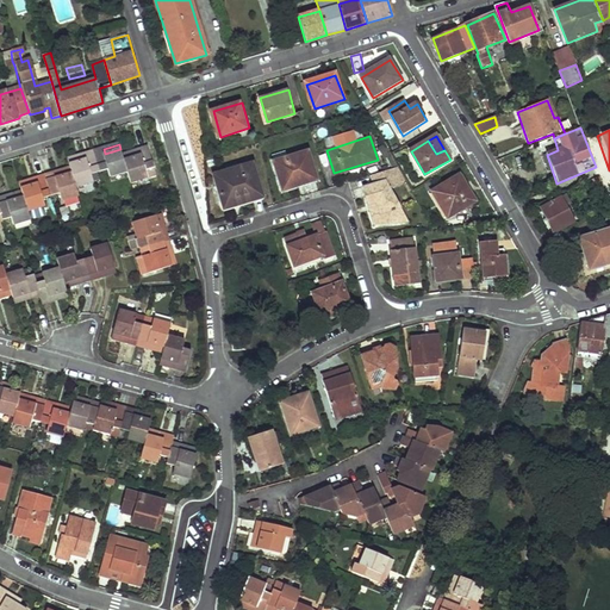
[(124,161),(129,173),(132,184),(155,176),(147,148),(138,150),(141,156),(124,161)]
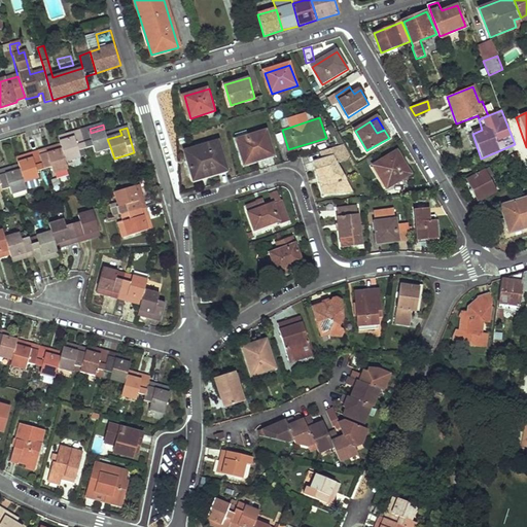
[(80,131),(86,149),(94,147),(96,153),(111,149),(107,139),(106,134),(104,129),(91,133),(90,129),(80,131)]
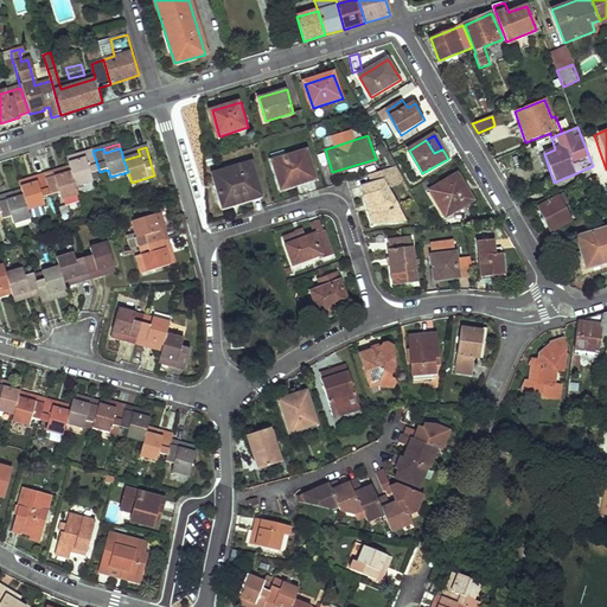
[(138,149),(122,154),(123,160),(140,155),(138,149)]
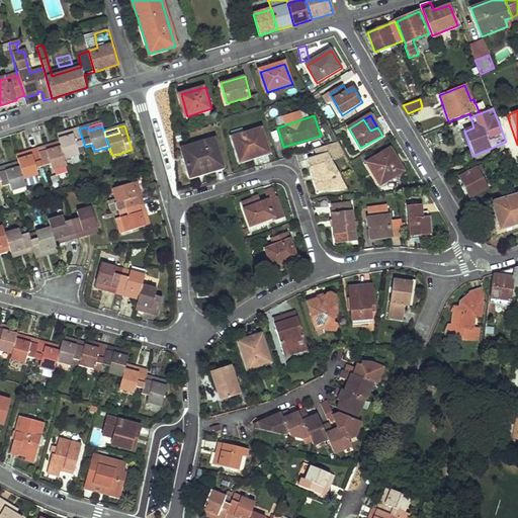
[(263,127),(234,137),(241,161),(270,152),(263,127)]
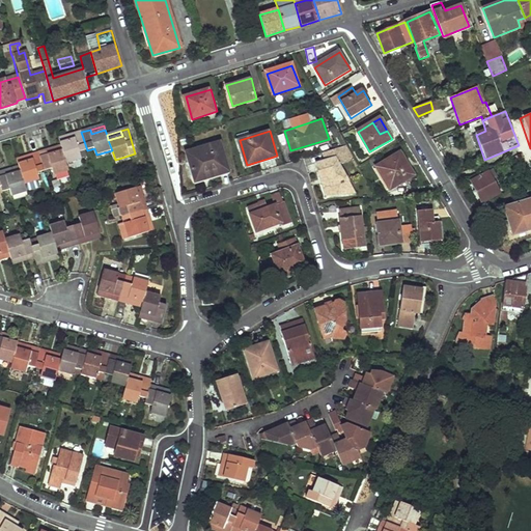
[(63,151),(66,164),(82,159),(80,152),(87,150),(81,132),(73,134),(74,139),(60,143),(61,146),(63,151)]
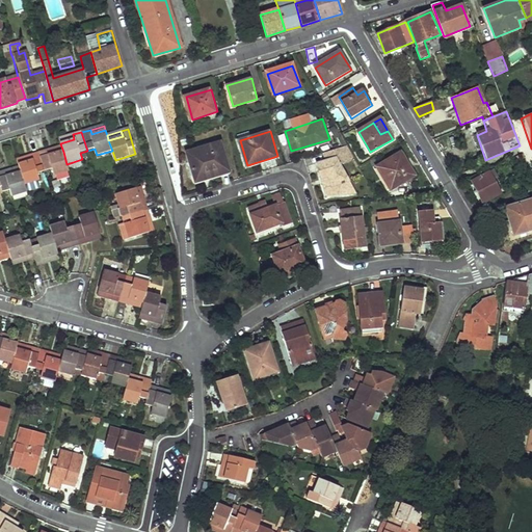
[(59,138),(60,143),(74,139),(73,134),(59,138)]
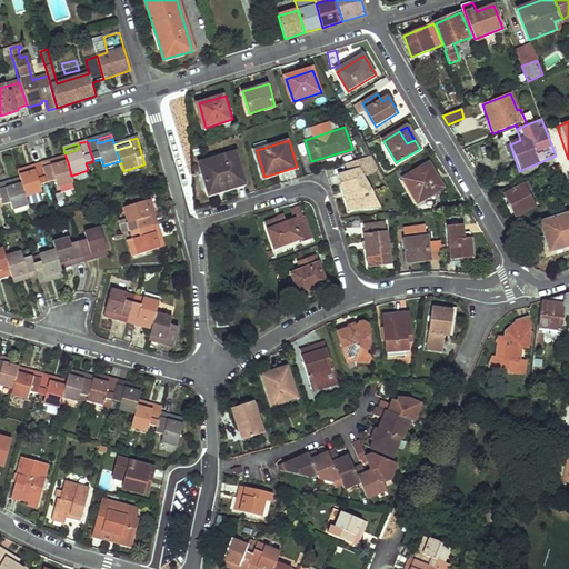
[(237,152),(202,163),(212,193),(247,182),(237,152)]
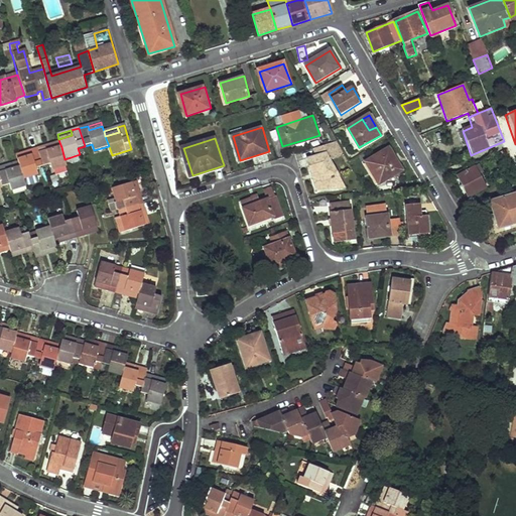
[(315,156),(307,159),(316,189),(335,187),(335,177),(340,175),(331,158),(344,152),(338,141),(319,146),(321,154),(315,156)]
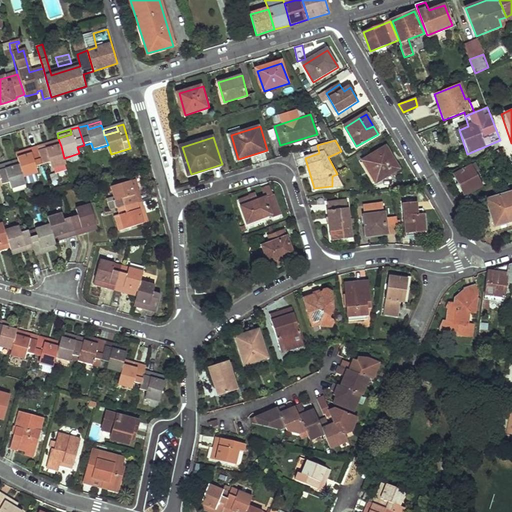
[(59,141),(46,145),(47,150),(61,146),(59,141)]
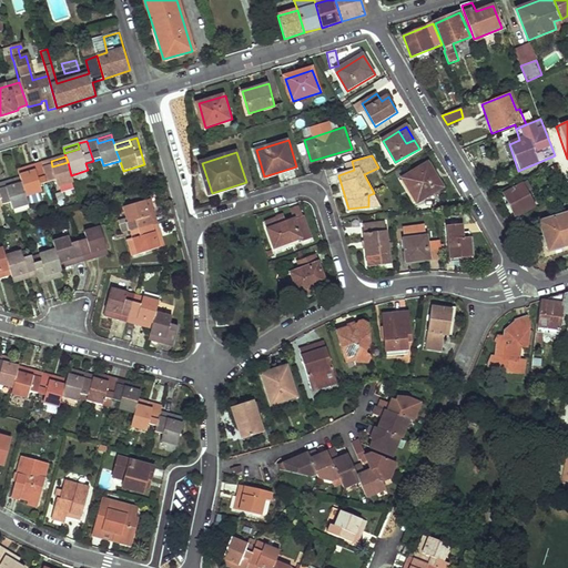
[(42,163),(49,184),(56,182),(58,189),(74,183),(71,175),(68,162),(52,166),(51,161),(42,163)]
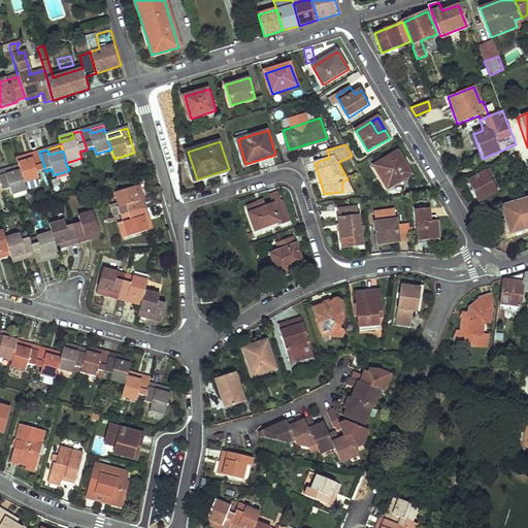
[(22,171),(26,184),(39,179),(37,173),(45,171),(39,152),(31,155),(32,159),(20,163),(21,166),(22,171)]
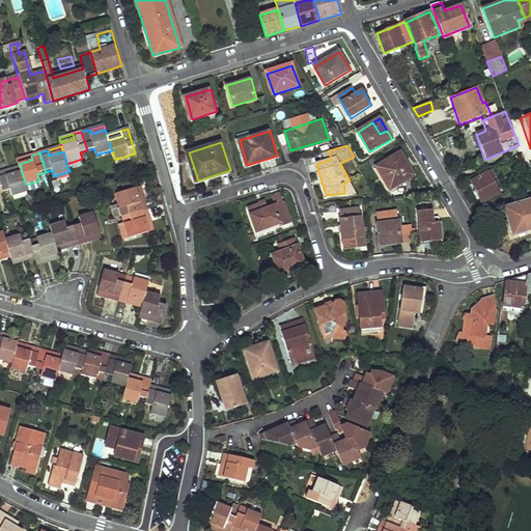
[(400,152),(375,166),(390,190),(414,176),(400,152)]
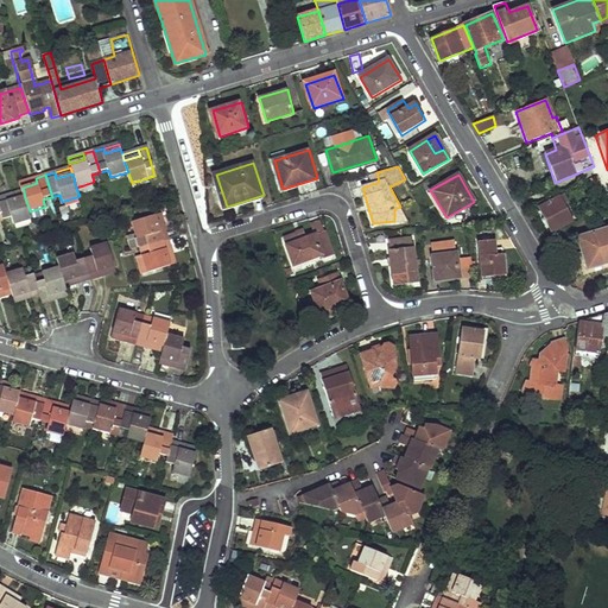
[(595,189),(602,185),(597,176),(590,179),(595,189)]
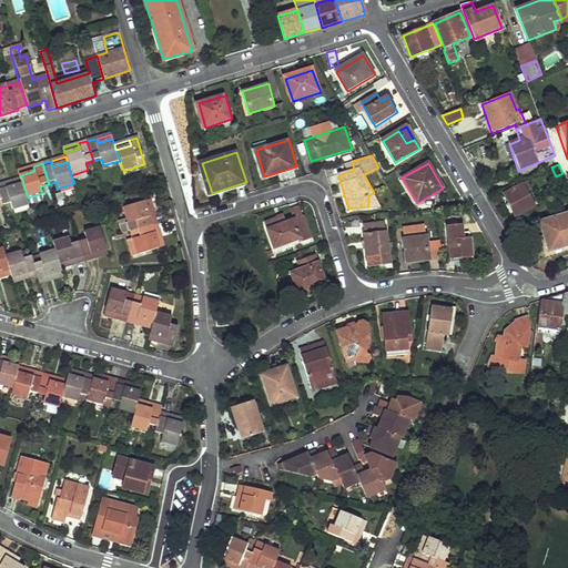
[(19,170),(21,175),(34,171),(33,166),(19,170)]
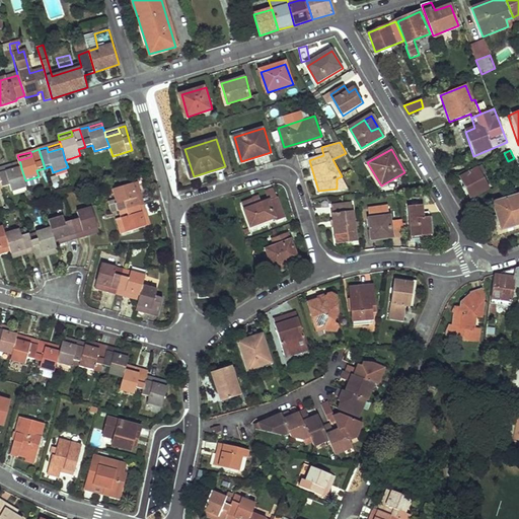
[(20,163),(5,168),(6,172),(21,168),(20,163)]
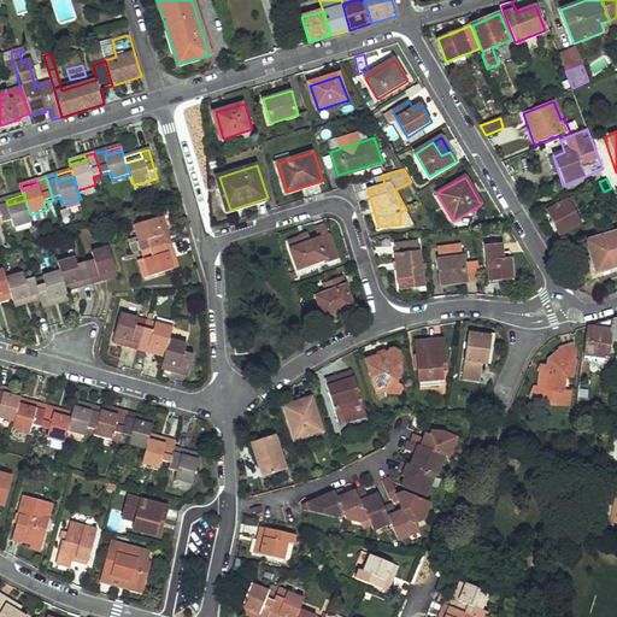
[(0,210),(3,218),(4,224),(12,222),(15,229),(33,223),(30,215),(25,200),(7,205),(6,200),(0,200),(0,210)]
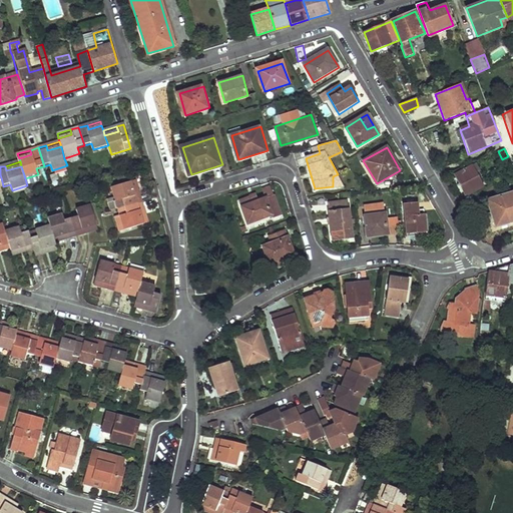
[(471,167),(455,175),(466,195),(482,187),(471,167)]
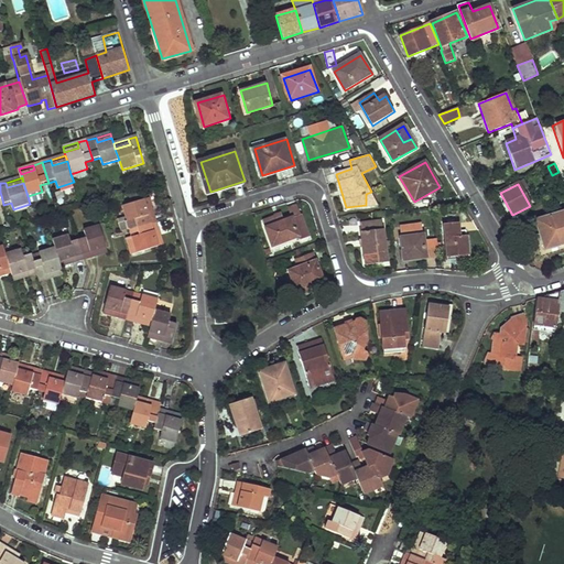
[(366,194),(366,205),(378,205),(371,192),(366,194)]
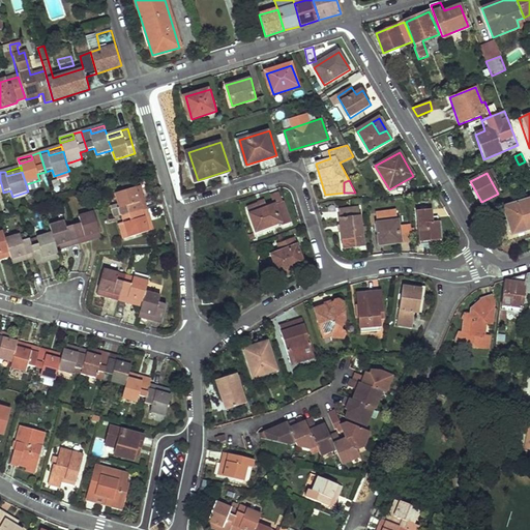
[(144,201),(140,186),(135,187),(139,202),(144,201)]
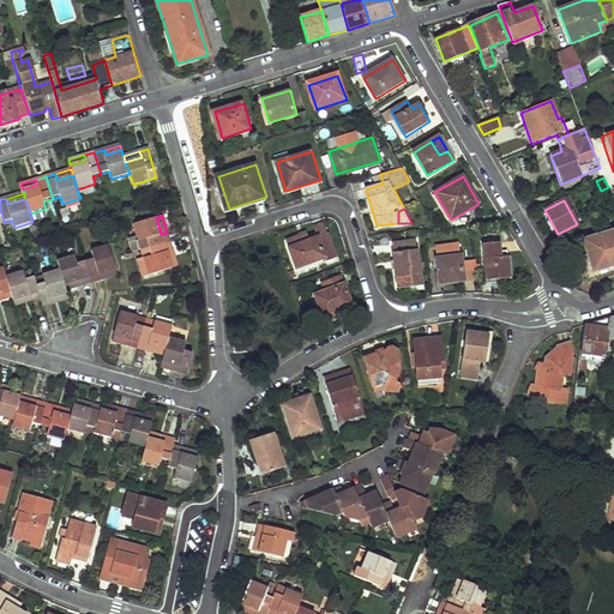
[(140,251),(149,248),(169,242),(167,233),(161,234),(156,217),(132,224),(140,251)]
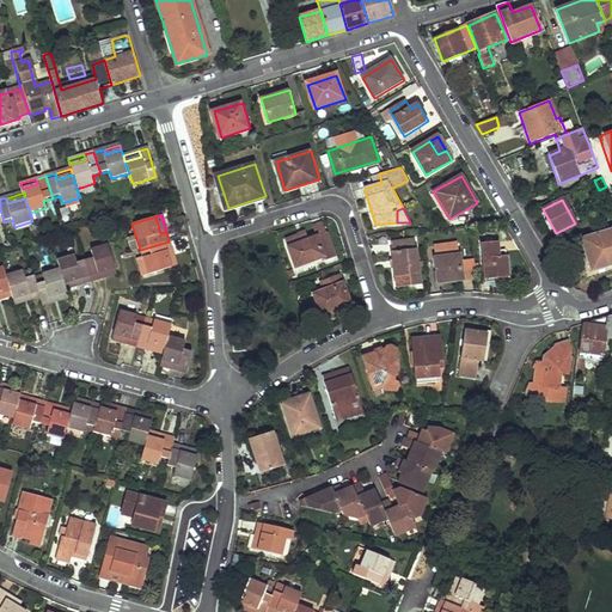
[(319,233),(328,231),(324,220),(316,224),(317,226),(319,233)]
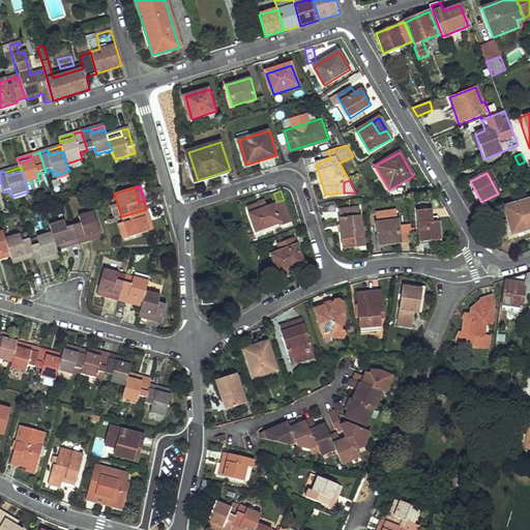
[(276,202),(274,196),(267,199),(269,205),(276,202)]
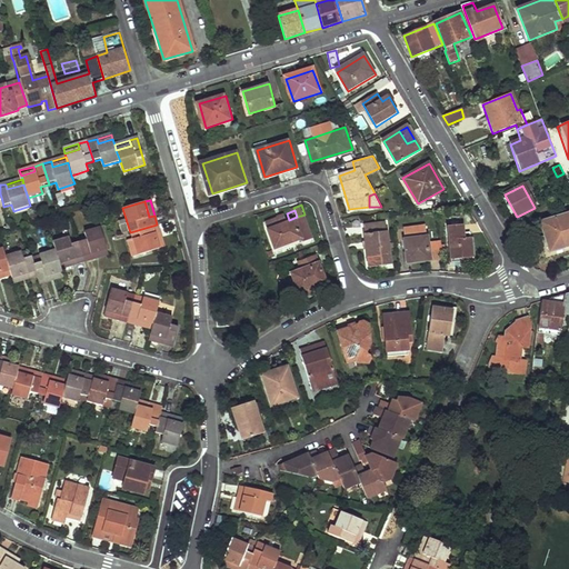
[(286,211),(267,219),(276,246),(302,237),(303,240),(313,237),(306,215),(305,215),(297,217),(289,220),(287,213),(286,211)]
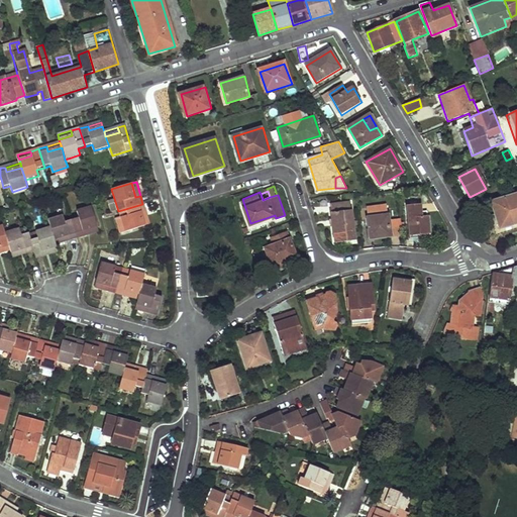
[(516,192),(491,201),(494,213),(499,228),(516,222),(516,192)]
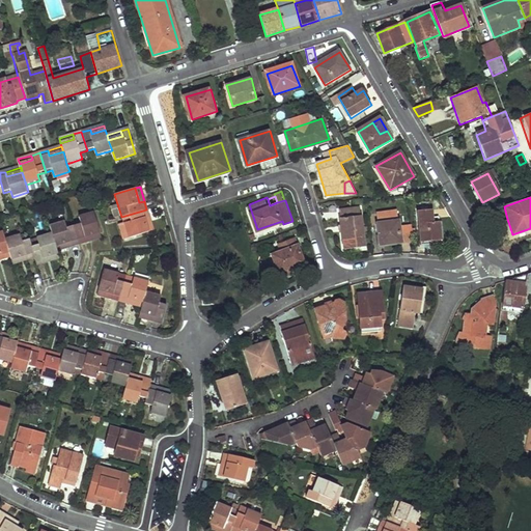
[(487,202),(475,210),(479,217),(492,210),(487,202)]
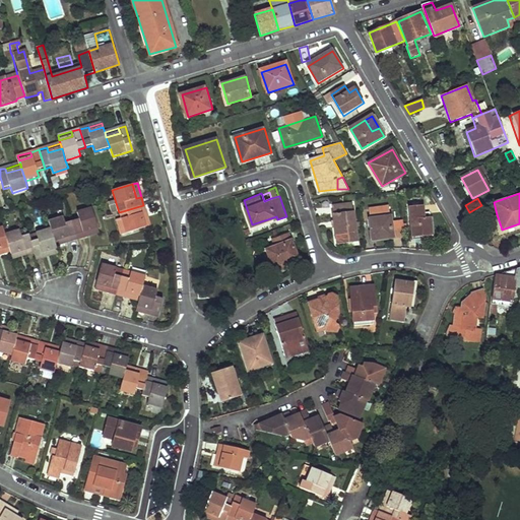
[(352,204),(332,207),(336,235),(339,234),(340,244),(358,241),(352,204)]
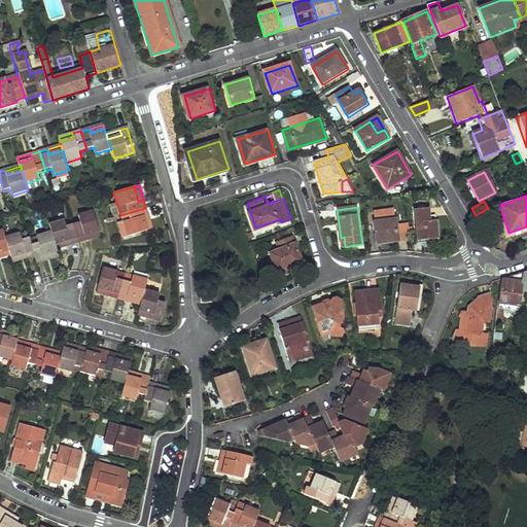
[(375,220),(396,218),(394,207),(374,210),(375,220)]
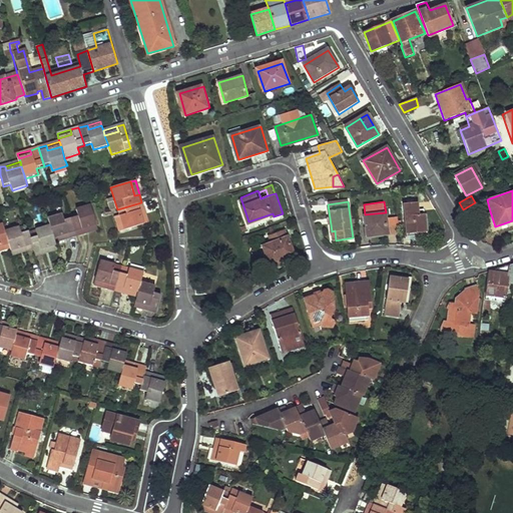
[(418,201),(405,203),(409,232),(429,230),(426,214),(420,214),(418,201)]
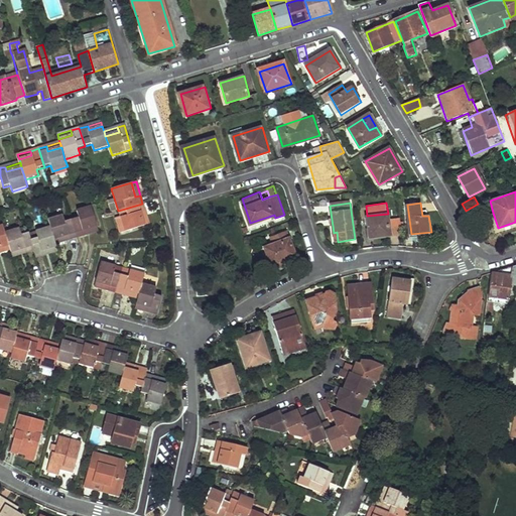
[(140,214),(145,212),(142,204),(125,209),(127,217),(121,219),(125,233),(144,227),(140,214)]
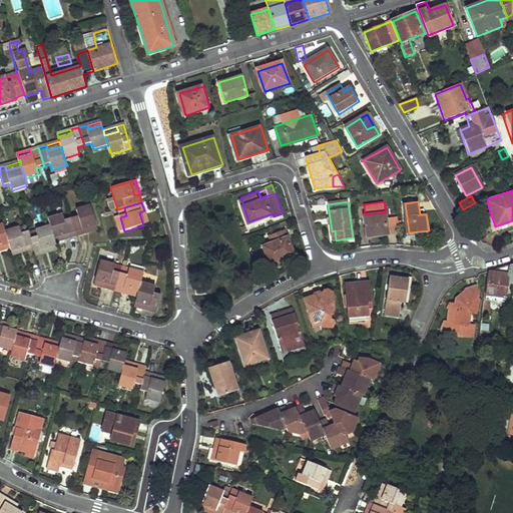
[(72,218),(78,236),(85,234),(84,229),(97,225),(91,206),(78,210),(80,216),(72,218)]
